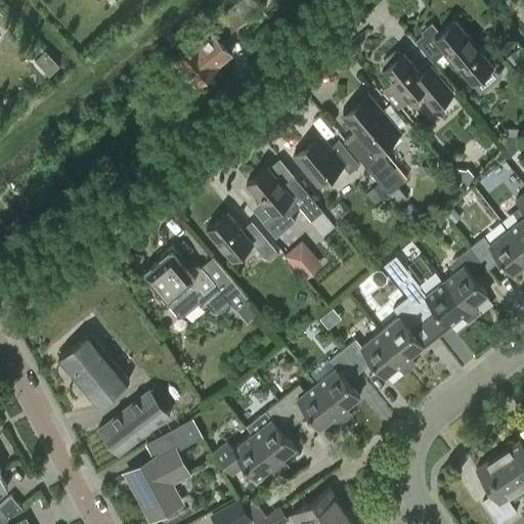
[(226,36),(262,4),(257,0),(242,0),(232,8),(231,6),(213,23),(226,36)]
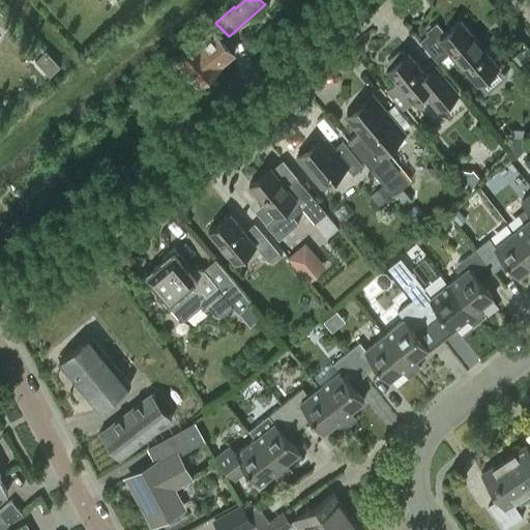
[(428,33),(419,40),(438,63),(451,52),(477,83),(499,65),(460,18),(441,34),(435,27),(428,33)]
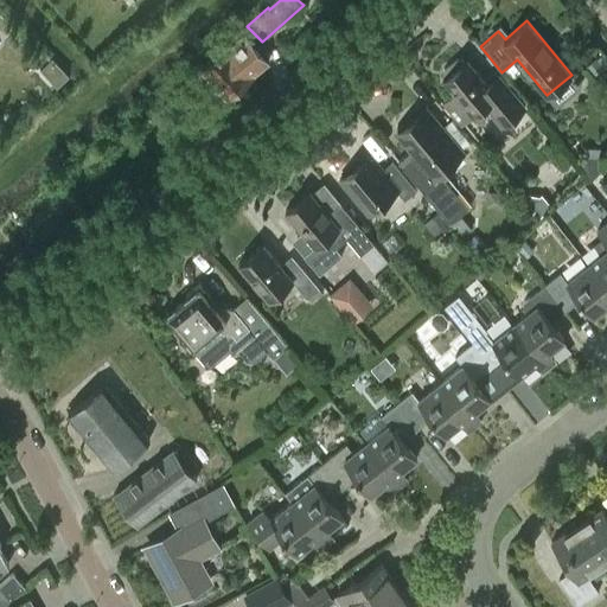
[(234,40),(200,66),(225,96),(251,75),(266,63),(242,33),(234,40)]
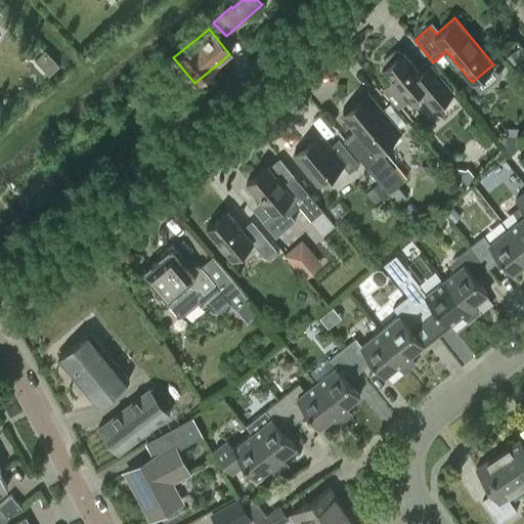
[(35,57),(48,73),(58,64),(44,49),(35,57)]
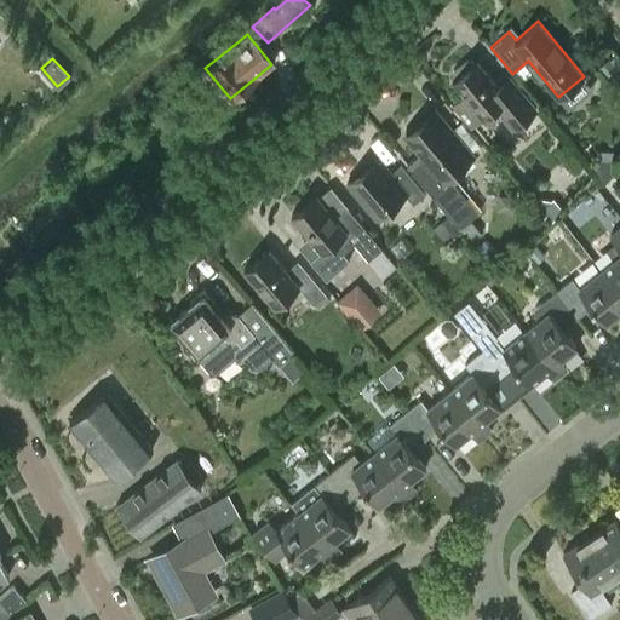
[(464,93),(451,105),(470,128),(493,108),(512,132),(538,109),(507,74),(498,84),(476,58),(452,80),(464,93)]
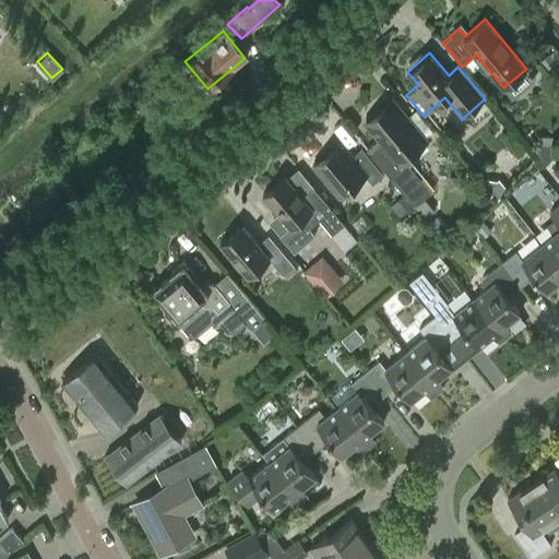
[(391,99),(365,120),(379,137),(366,146),(413,204),(430,190),(404,158),(426,141),(391,99)]
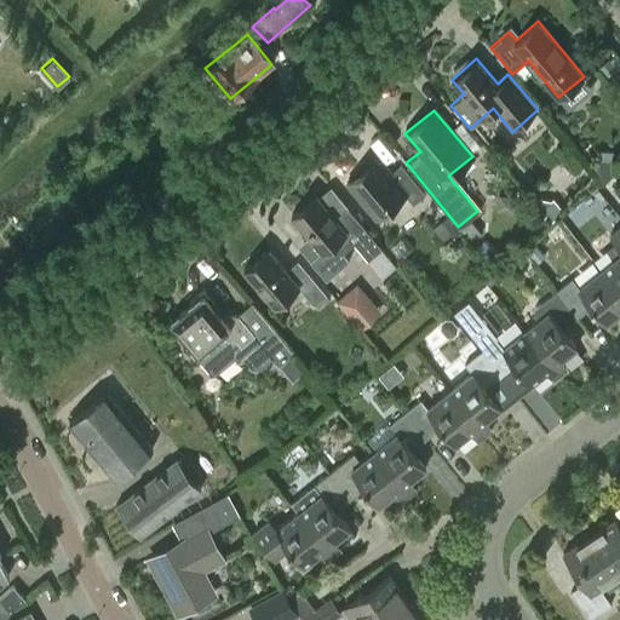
[(377,156),(348,181),(378,217),(405,194),(412,204),(425,193),(401,164),(390,173),(377,156)]
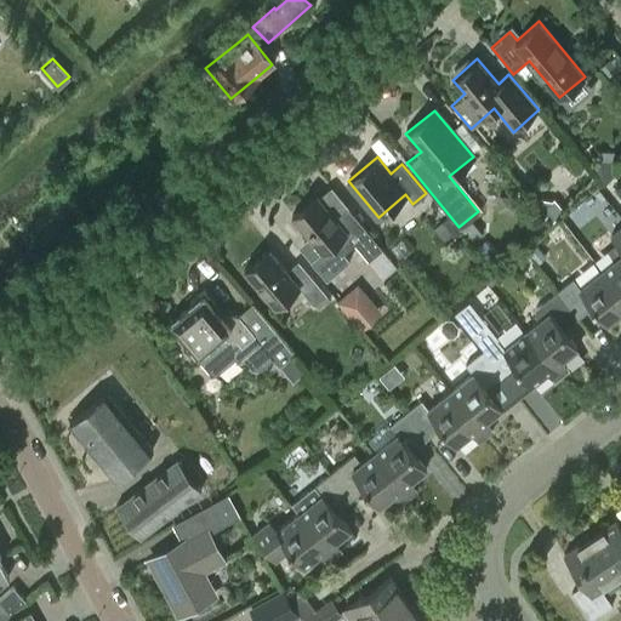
[(317,194),(291,216),(312,240),(301,250),(326,280),(349,260),(343,254),(354,244),(369,261),(382,249),(348,206),(336,217),(317,194)]
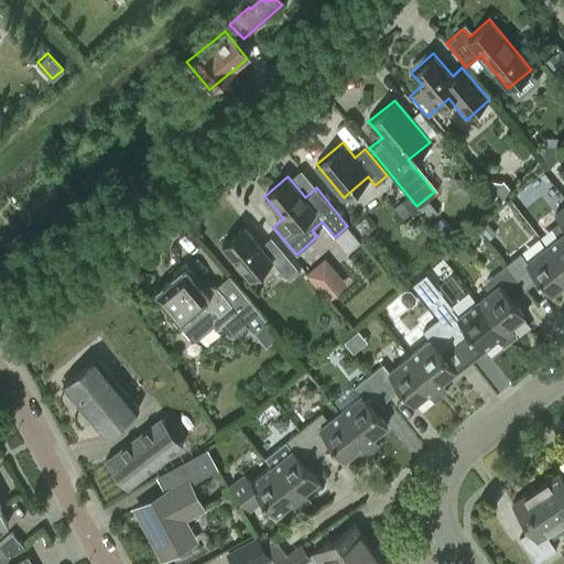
[(546,245),(563,266),(563,204),(553,214),(559,220),(551,227),(557,235),(546,245)]
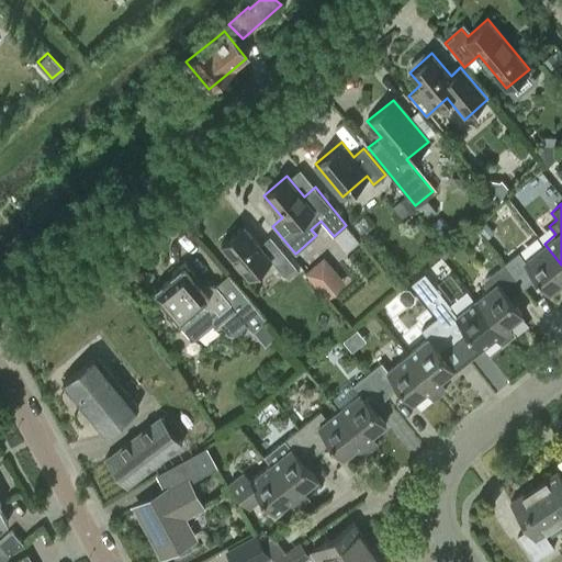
[(243,224),(221,244),(249,277),(270,259),(283,274),(284,274),(288,279),(299,270),(295,267),(272,239),(262,247),(243,224)]
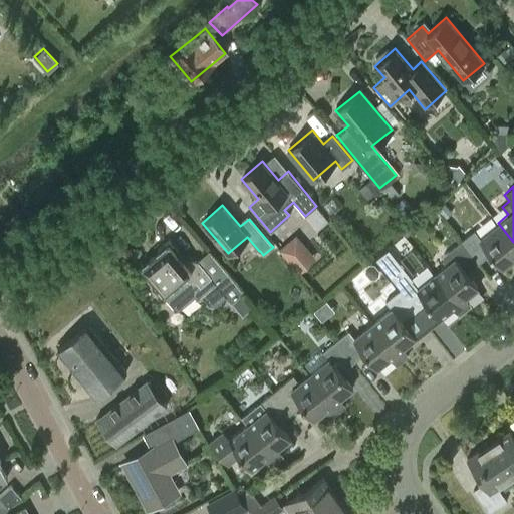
[(474,231),(461,241),(478,262),(490,253),(502,268),(513,258),(513,242),(498,223),(480,237),(474,231)]
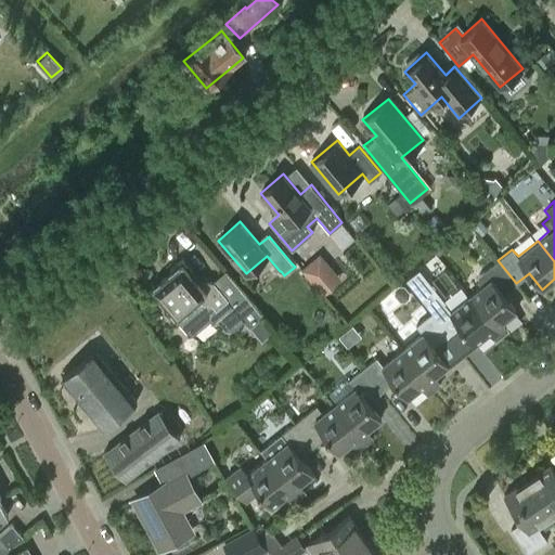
[(321,250),(302,268),(325,293),(344,276),(321,250)]
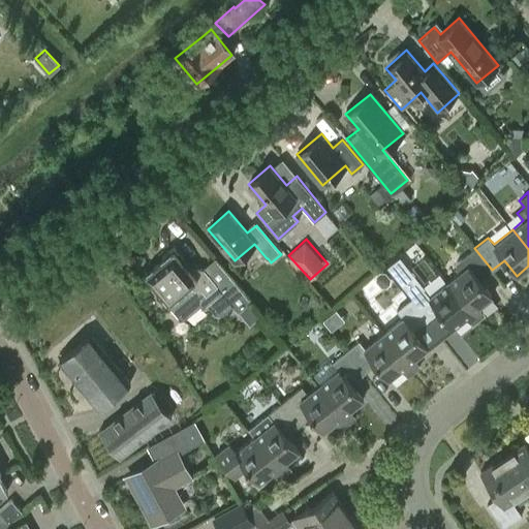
[(161,258),(144,274),(158,289),(158,293),(167,304),(179,317),(186,317),(200,305),(208,306),(215,313),(222,314),(232,306),(238,312),(239,311),(248,321),(259,312),(214,258),(203,268),(187,267),(182,260),(183,257),(173,246),(162,255),(161,258)]
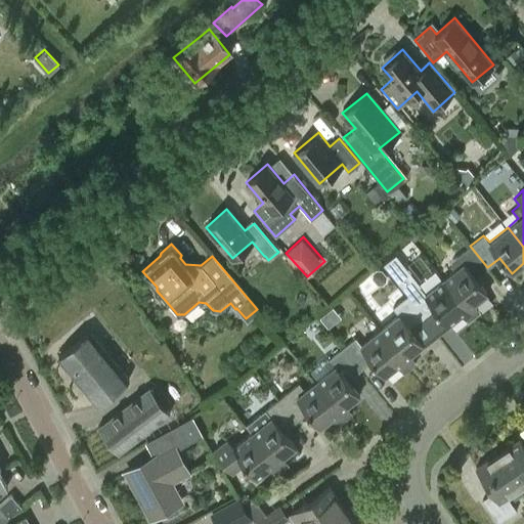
[(454,270),(444,278),(474,316),(480,311),(474,304),(488,293),(476,277),(487,267),(470,246),(457,256),(450,261),(450,266),(454,270)]
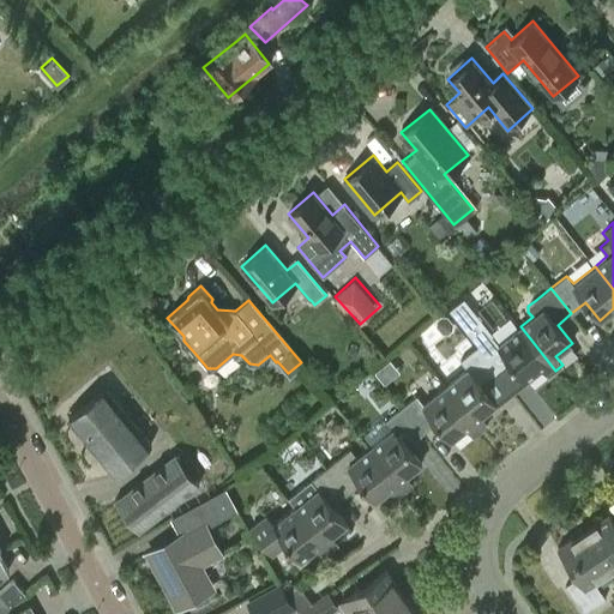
[(492,336),(476,348),(497,374),(511,363),(524,379),(541,368),(548,377),(555,371),(521,326),(498,344),(492,336)]
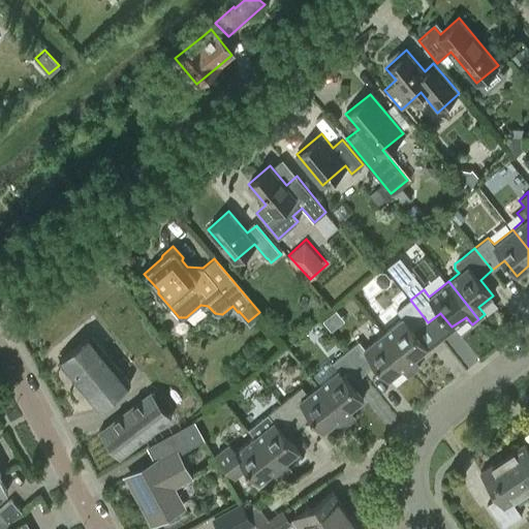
[(428,322),(410,300),(397,311),(402,317),(383,333),(413,371),(419,366),(413,358),(428,346),(415,332),(428,322)]
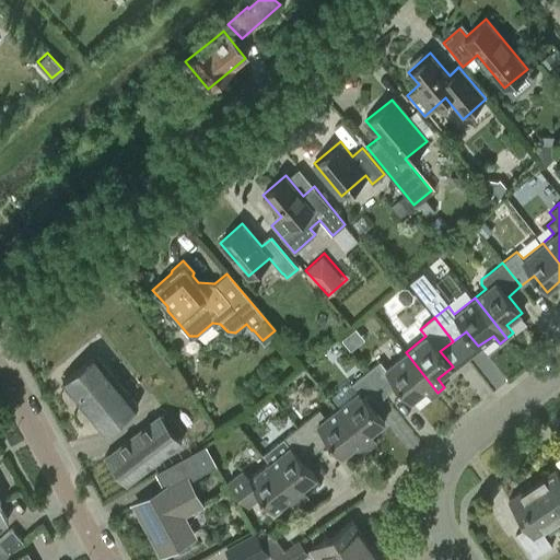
[(438,393),(406,352),(386,368),(381,360),(365,372),(384,395),(397,385),(410,401),(424,391),(431,398),(438,393)]
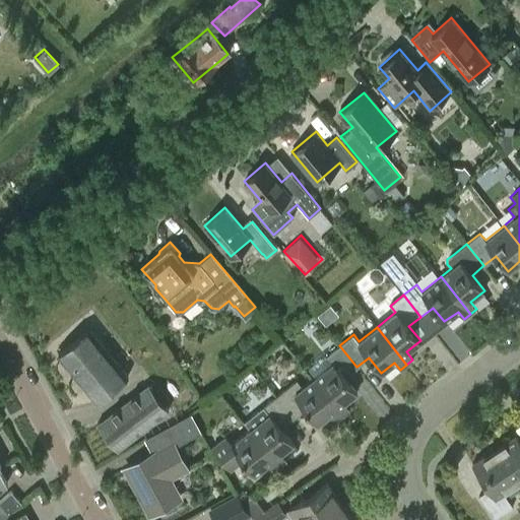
[(88,329),(57,354),(95,401),(127,375),(88,329)]
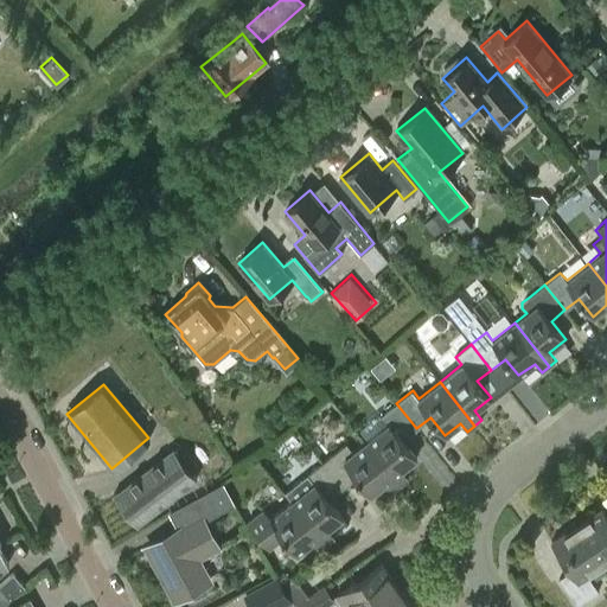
[(388,423),(366,441),(401,485),(408,479),(400,470),(416,457),(402,440),(416,428),(396,403),(382,415),(388,423)]
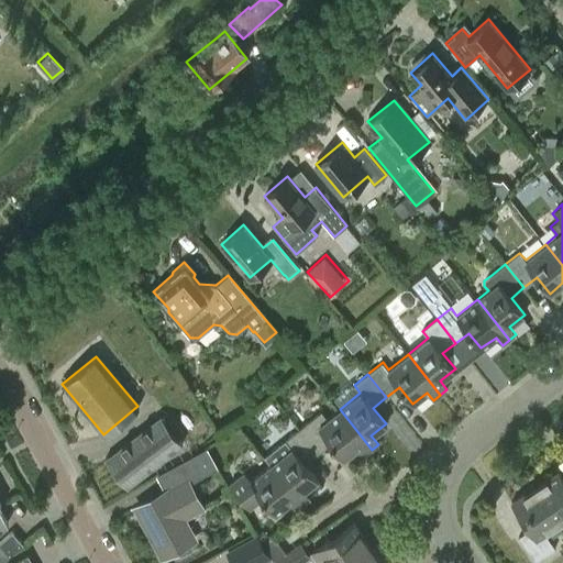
[(372,450),(340,409),(328,419),(321,411),(299,429),(318,452),(331,442),(343,457),(357,446),(365,455),(372,450)]
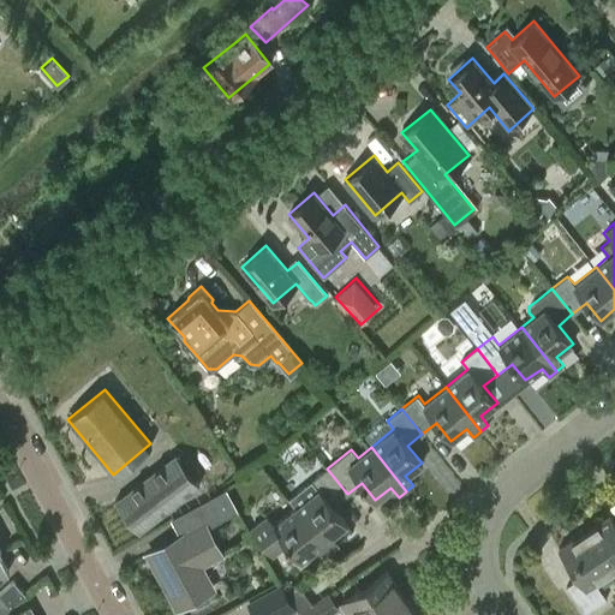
[(175,453),(113,501),(114,501),(115,501),(138,531),(138,532),(139,533),(201,485),(199,484),(175,453)]
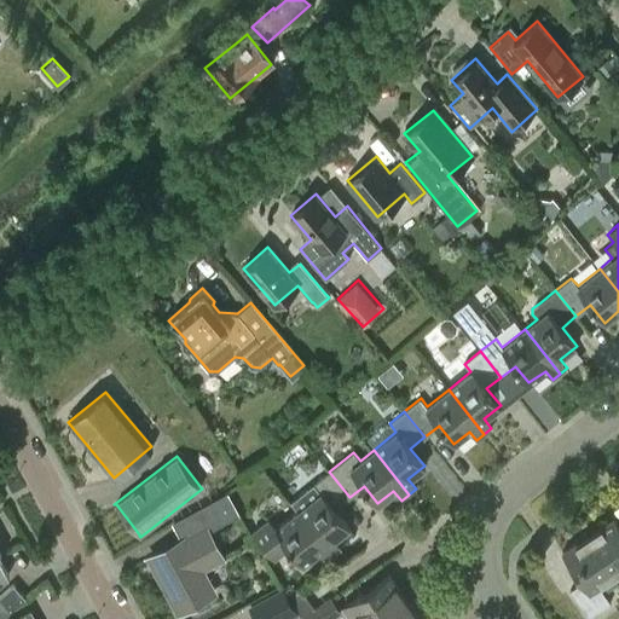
[(319,492),(298,509),(334,554),(341,549),(333,539),(348,527),(334,509),(350,497),(329,472),(313,485),(319,492)]
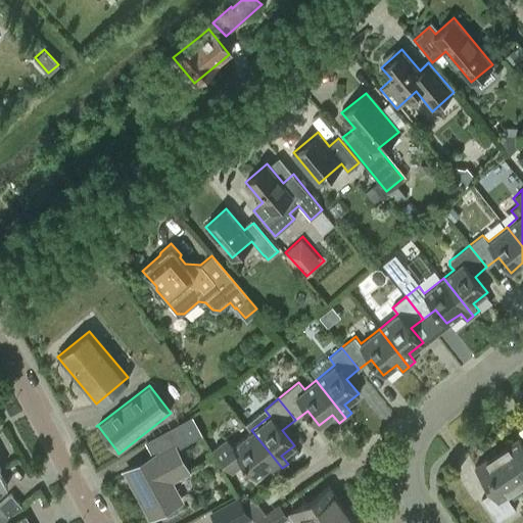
[(152,456),(126,470),(150,516),(181,500),(170,479),(187,469),(176,448),(202,435),(193,417),(145,441),(152,456)]
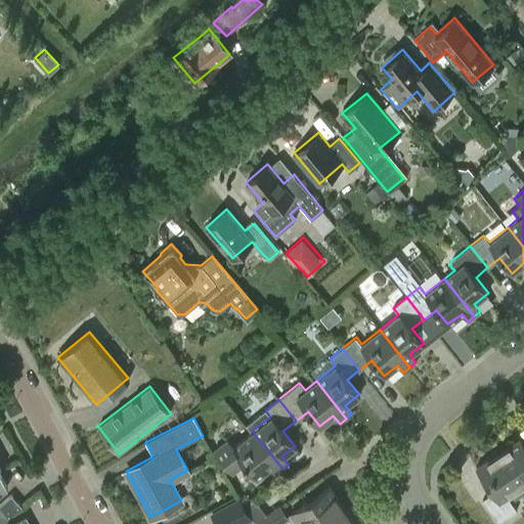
[(282,469),(252,431),(232,446),(227,439),(214,450),(231,472),(244,463),(256,476),(269,467),(275,474),(282,469)]
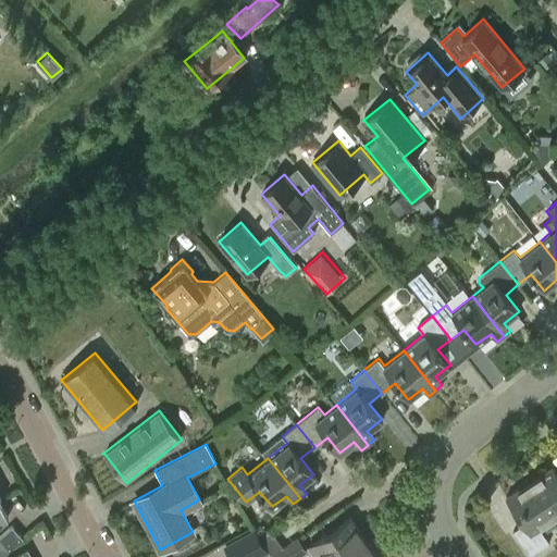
[(528,481),(553,517),(556,514),(556,473),(551,465),(528,481)]
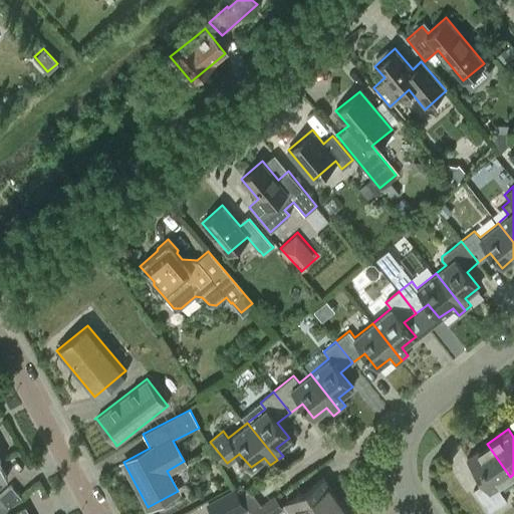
[(510,477),(487,444),(466,459),(483,483),(473,490),(489,512),(506,500),(497,487),(510,477)]
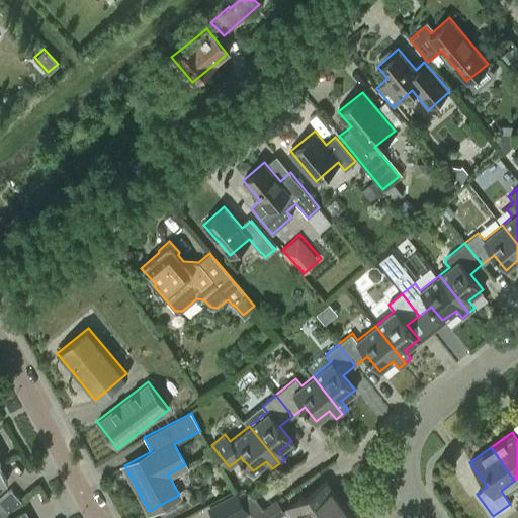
[(300,517),(318,517),(341,503),(326,481),(287,507),(292,515),(298,513),(300,517)]
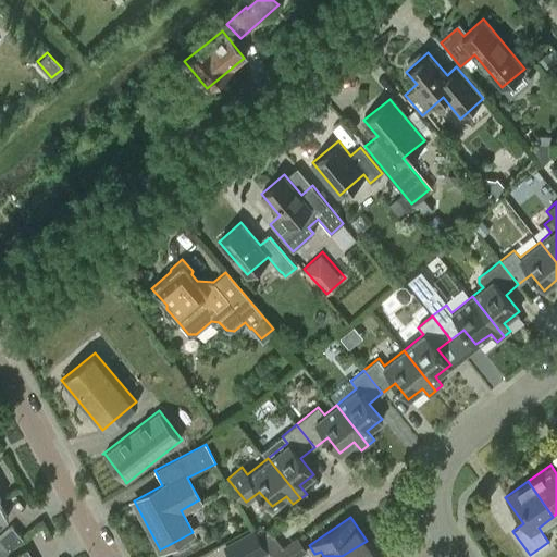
[(0,556),(23,537),(12,525),(0,535),(0,556)]
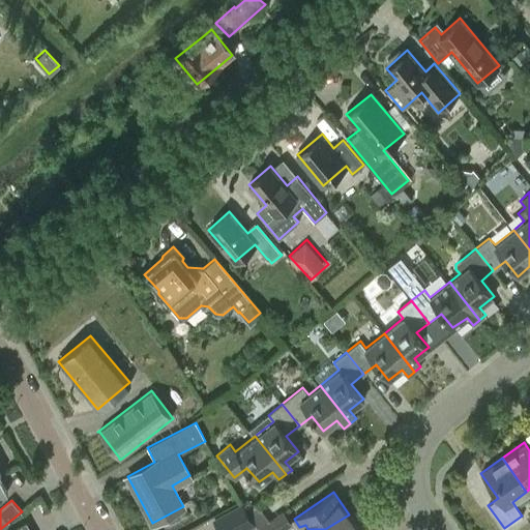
[(241,529),(253,524),(252,523),(242,504),(214,520),(221,529),(241,529)]
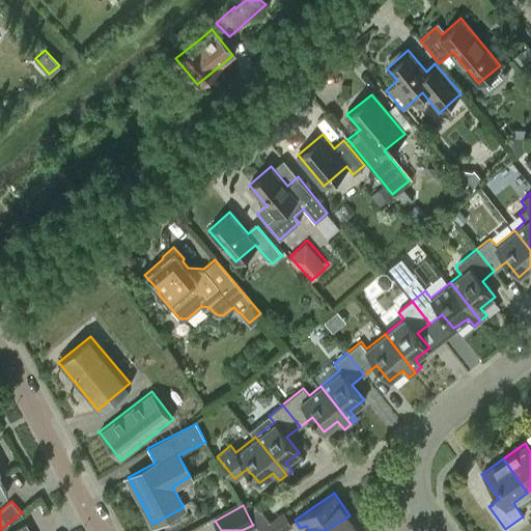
[(256,505),(248,510),(247,511),(253,523),(257,529),(270,521),(269,521),(256,505)]
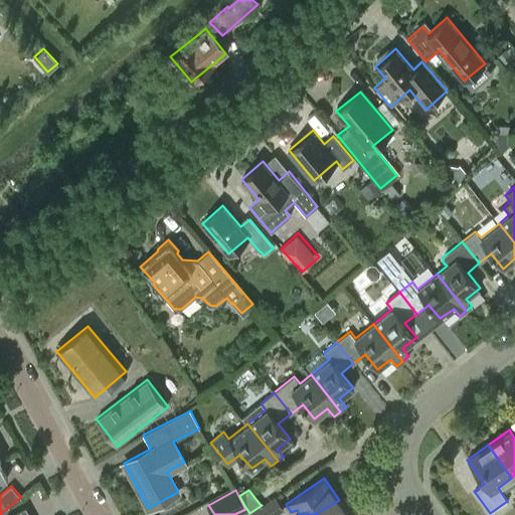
[(262,505),(249,513),(250,514),(275,514),(285,509),(276,496),(261,505),(262,505)]
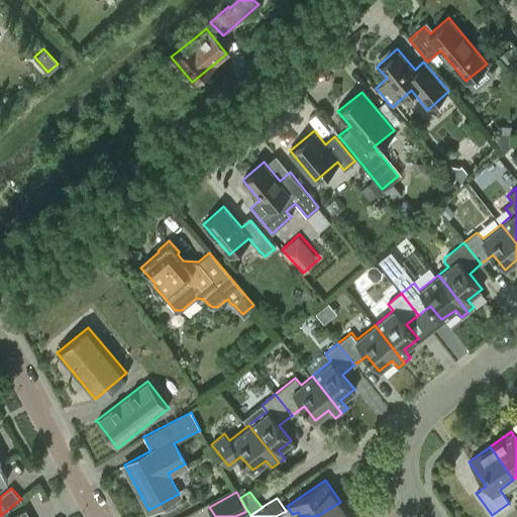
[(349,516),(340,502),(317,516),(349,516)]
